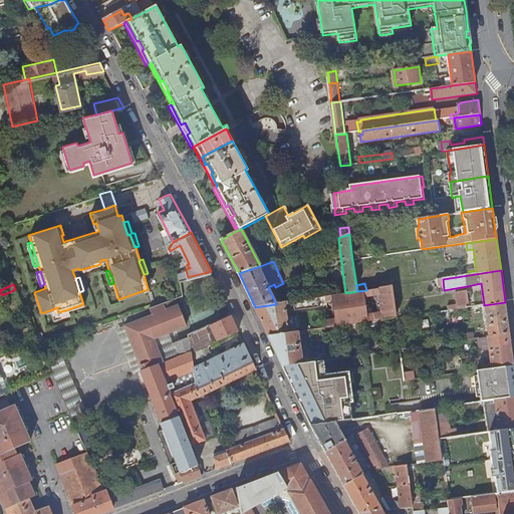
[(375,321),(382,320),(386,319),(396,318),(392,286),(366,290),(357,291),(345,293),(294,301),(295,309),(303,307),(302,306),(336,301),(337,305),(337,308),(340,326),(375,321)]
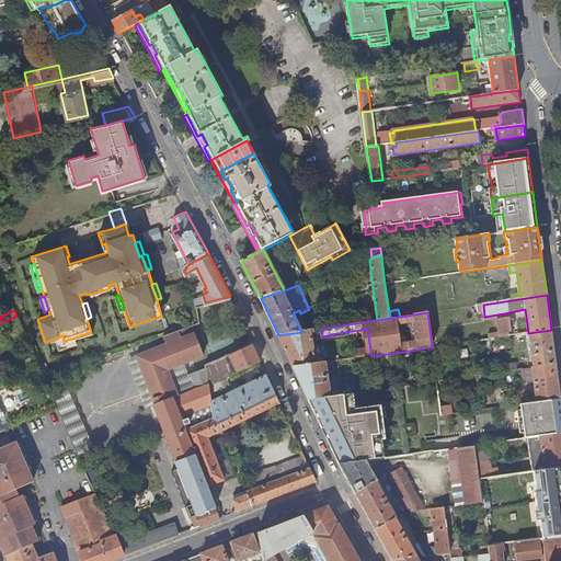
[(497,320),(500,333),(490,334),(490,339),(510,335),(511,334),(512,333),(511,325),(513,325),(512,319),(510,320),(510,318),(497,320)]
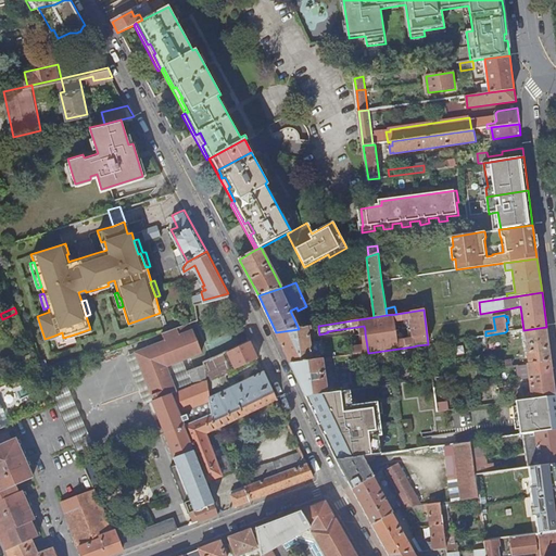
[(153,399),(186,484),(180,485),(186,500),(190,497),(194,507),(193,507),(192,505),(189,507),(190,509),(189,510),(190,513),(191,513),(194,520),(217,512),(205,479),(185,424),(213,411),(211,396),(207,380),(205,363),(189,369),(188,369),(193,383),(177,390),(168,364),(185,357),(203,350),(193,328),(192,328),(189,320),(187,320),(160,330),(164,339),(136,350),(154,397),(153,399)]
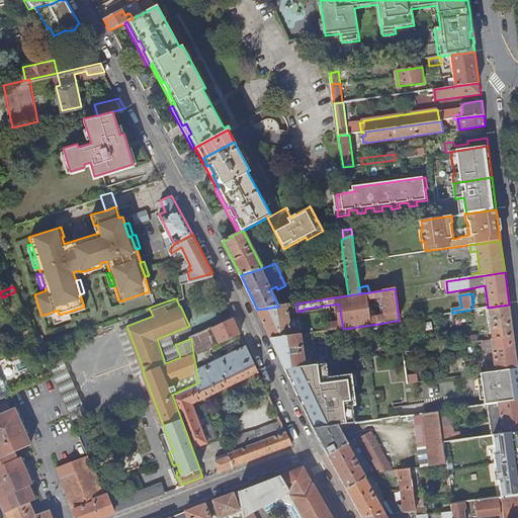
[(257,310),(271,339),(301,335),(301,332),(292,333),(287,309),(290,308),(289,305),(278,307),(257,310)]
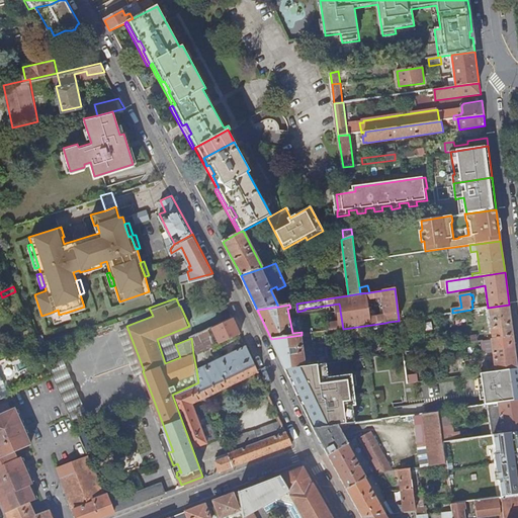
[(488,308),(492,339),(513,337),(509,305),(488,308)]
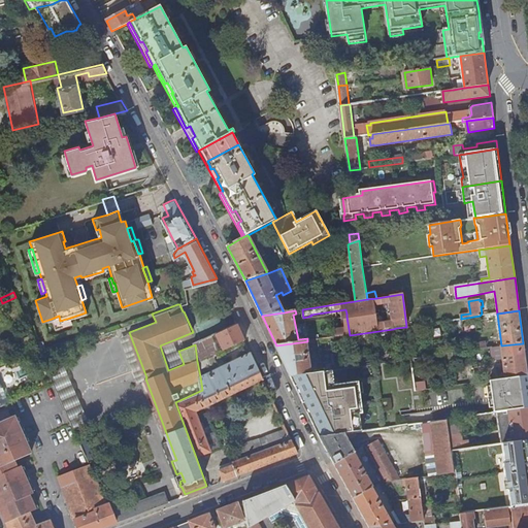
[(59,316),(52,319),(55,328),(72,322),(70,318),(60,321),(59,316)]
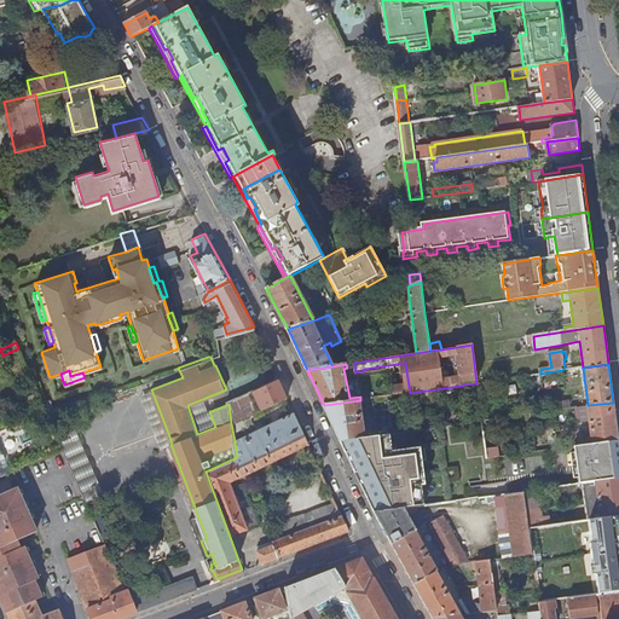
[(533,375),(534,381),(563,376),(562,372),(562,370),(541,374),(533,375)]
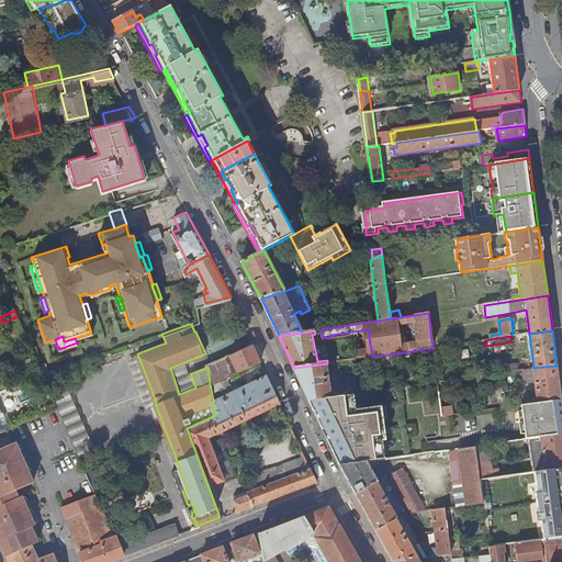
[(352,339),(357,359),(372,357),(369,337),(352,339)]
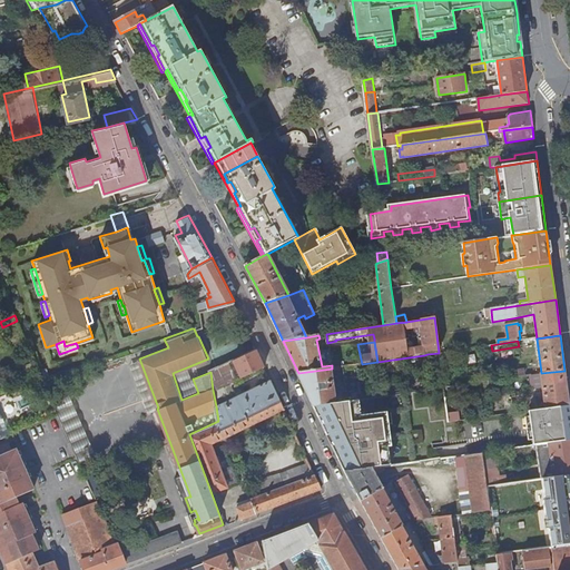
[(241,355),(245,365),(249,373),(265,366),(256,347),(241,355)]
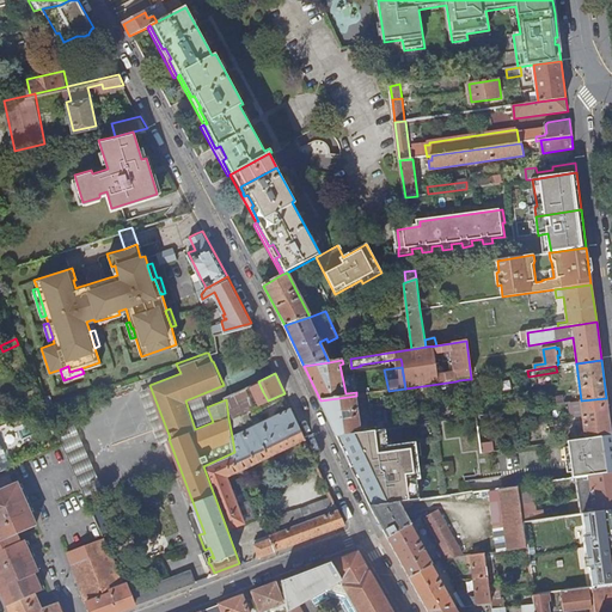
[(471,379),(476,416),(482,415),(477,378),(471,379)]
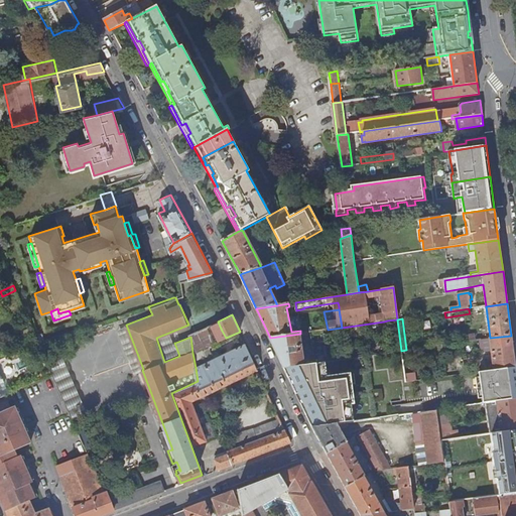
[(207,327),(209,333),(215,330),(216,334),(222,331),(218,321),(207,327)]
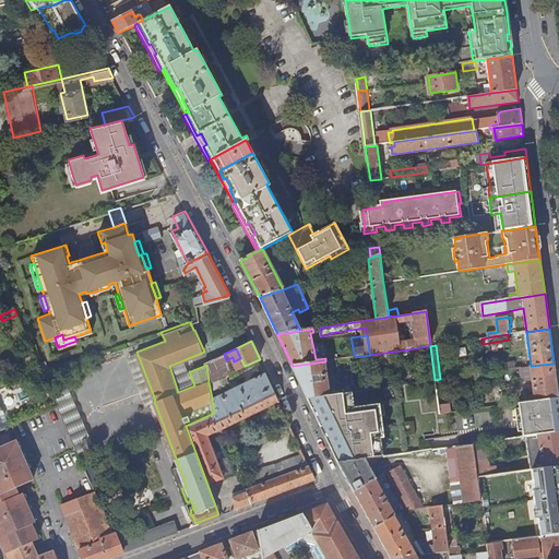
[(128,355),(146,404),(154,401),(155,400),(137,352),(128,355)]
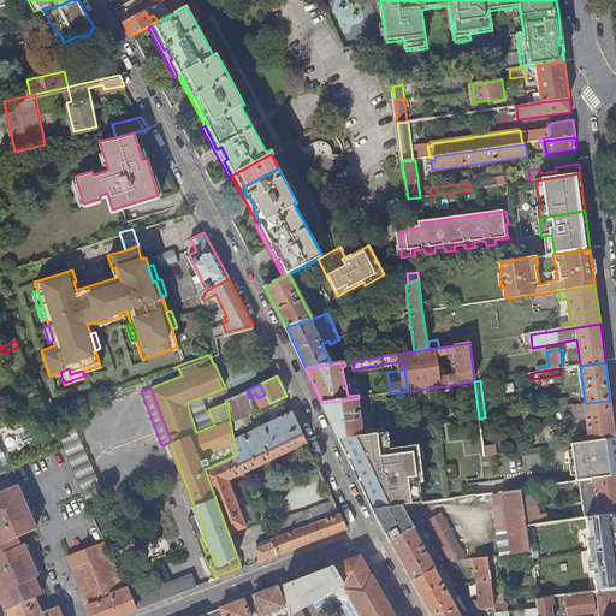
[(25,394),(28,401),(40,396),(37,389),(25,394)]
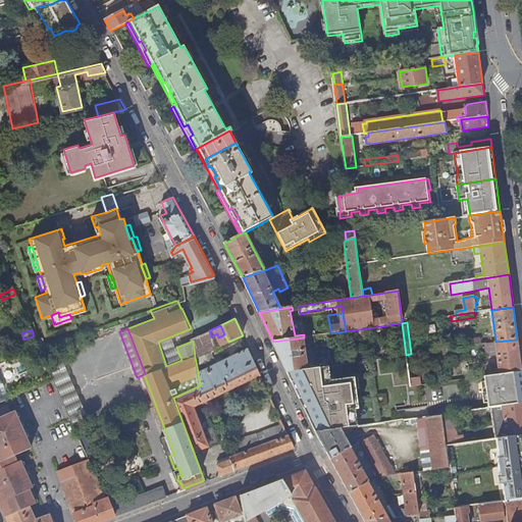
[(193,341),(195,357),(216,347),(211,336),(209,330),(192,337),(193,341)]
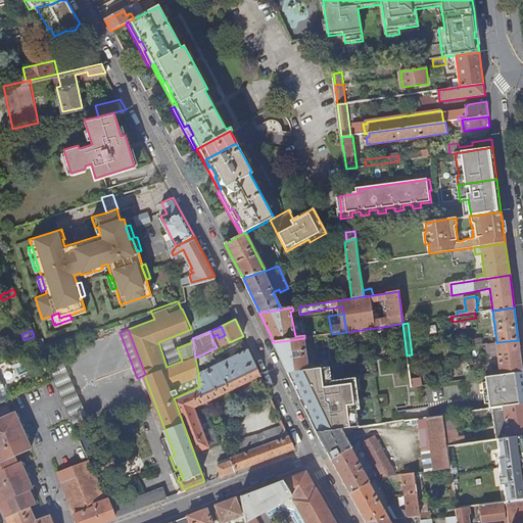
[(158,342),(167,367),(182,361),(177,347),(178,347),(174,336),(158,342)]
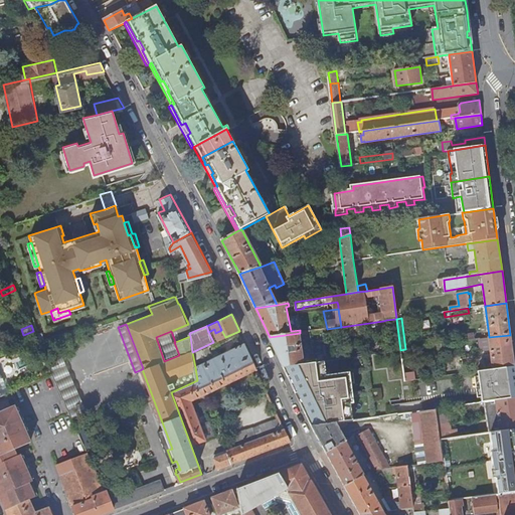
[(270,337),(284,367),(288,366),(306,364),(301,333),(300,333),(270,337)]
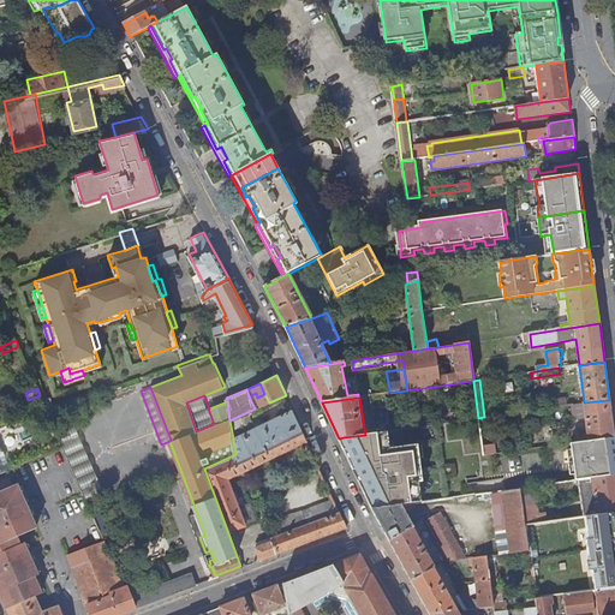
[(583,404),(587,436),(587,441),(614,437),(609,400),(584,402),(583,404)]
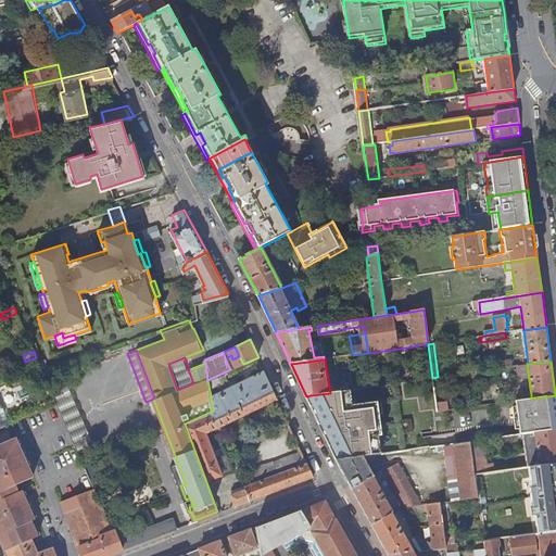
[(185,424),(205,479),(222,472),(222,471),(230,468),(225,453),(216,456),(206,431),(277,397),(264,370),(211,396),(213,411),(185,424)]
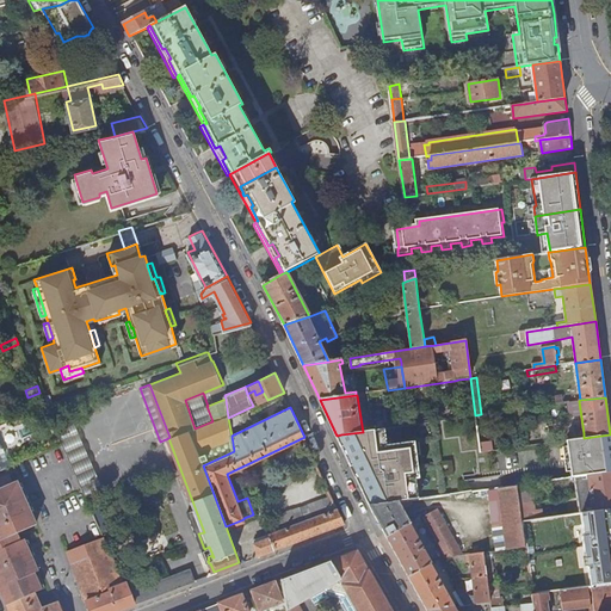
[(103,488),(78,423),(60,429),(85,495),(103,488)]
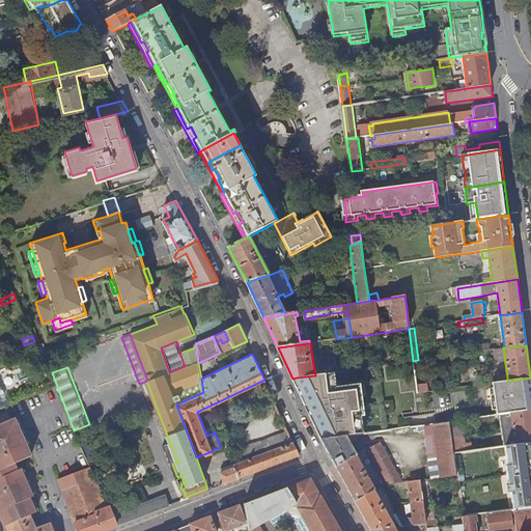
[(315,375),(297,378),(313,411),(362,403),(361,385),(333,389),(331,372),(315,375)]
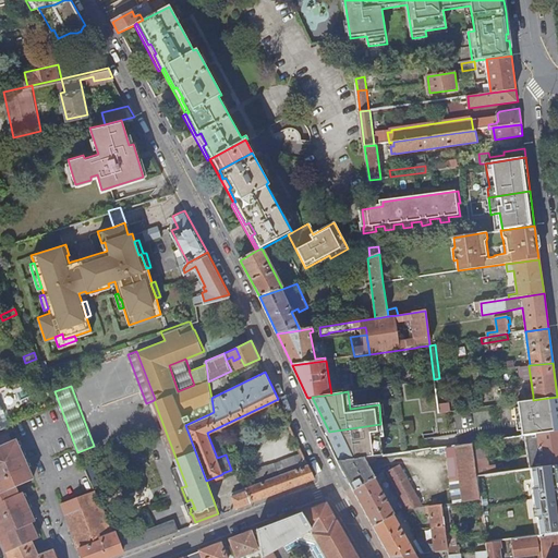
[(557,431),(557,403),(557,397),(533,400),(520,402),(521,412),(518,412),(520,426),(523,426),(524,436),(557,431)]
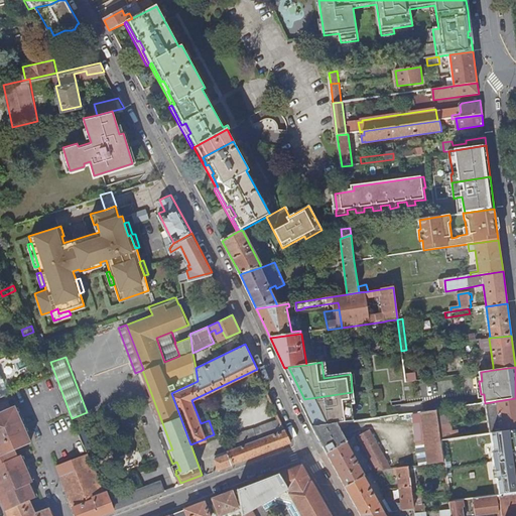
[(0,394),(9,391),(0,371),(0,394)]
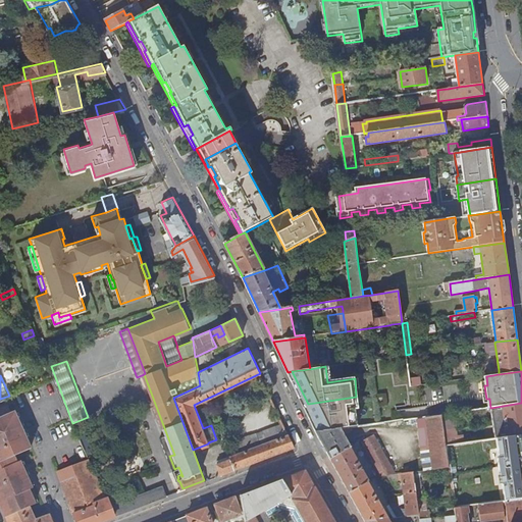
[(410,379),(411,386),(420,385),(419,378),(410,379)]
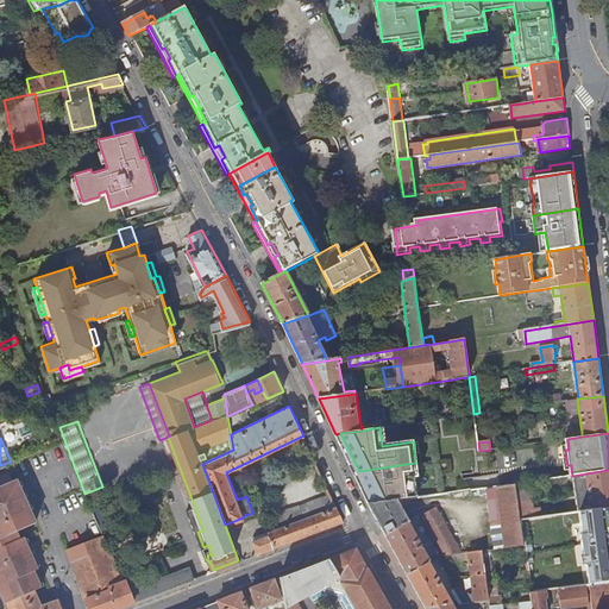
[(415,463),(359,471),(375,503),(399,501),(414,498),(412,478),(418,478),(415,463)]
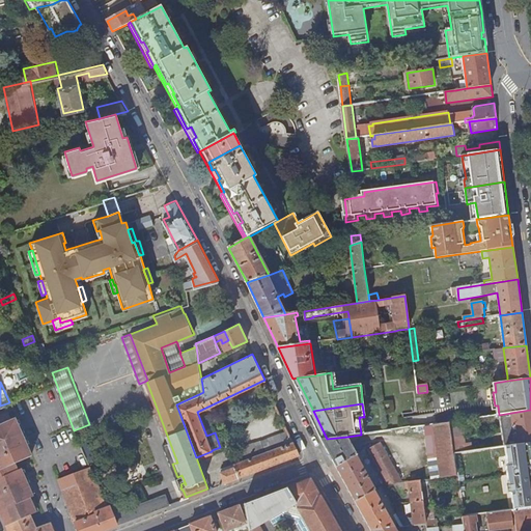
[(501,428),(502,434),(503,446),(530,442),(530,410),(499,415),(501,428)]
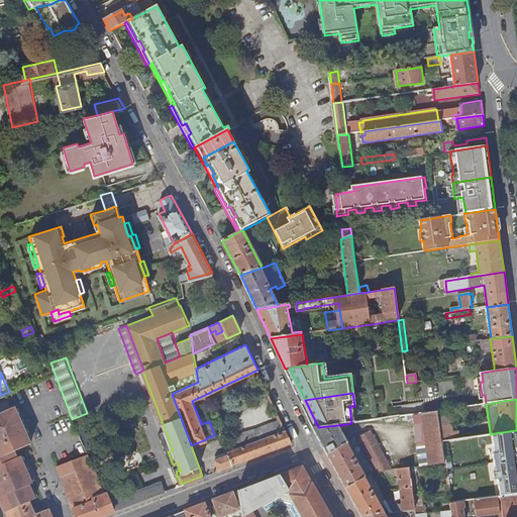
[(0,496),(9,516),(53,516),(49,508),(35,514),(29,500),(36,497),(30,483),(33,482),(30,476),(27,477),(21,462),(24,460),(21,454),(18,455),(15,449),(31,442),(24,427),(21,428),(15,414),(18,412),(15,406),(12,407),(8,400),(0,403),(0,496)]
